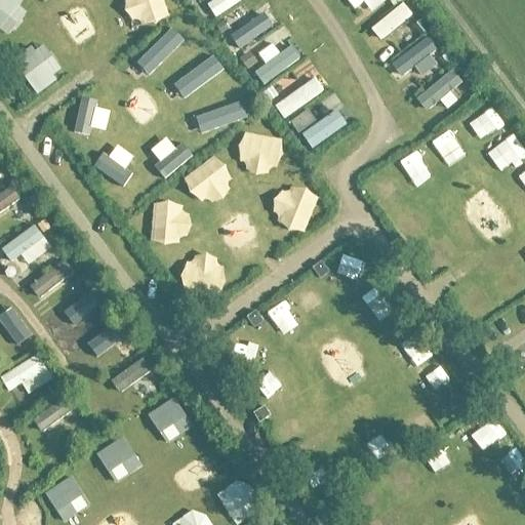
[(13,0),(0,0),(0,30),(21,5),(13,0)]
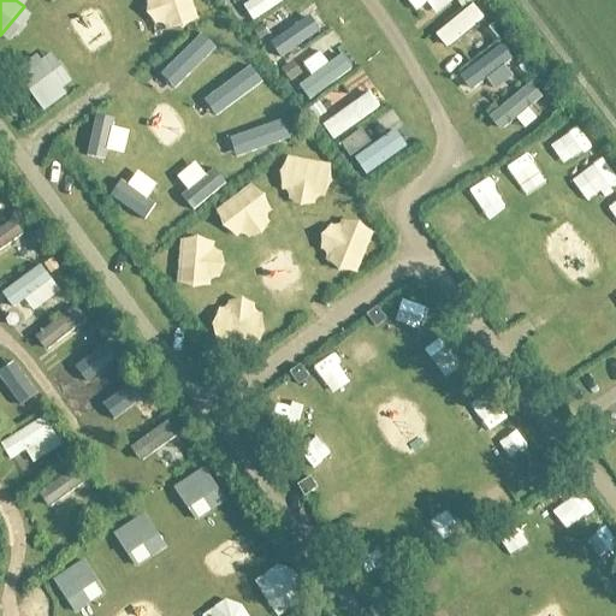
[(172,0),(165,0),(142,21),(155,34),(182,11),(172,0)]
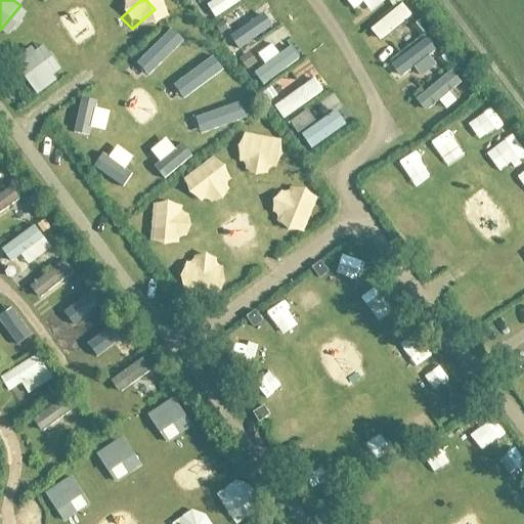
[(210,0),(209,1),(217,16),(248,0),(210,0)]
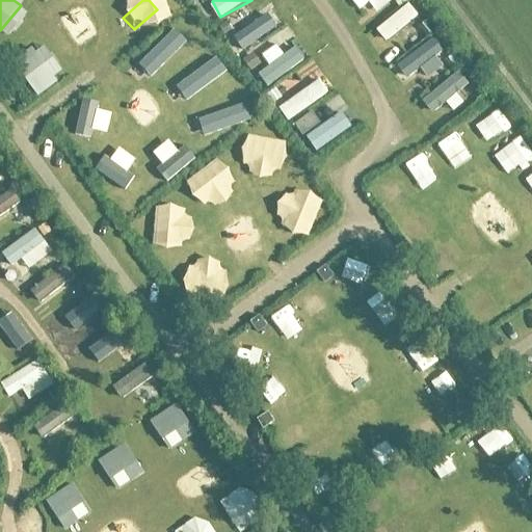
[(355,0),(362,10),(374,3),(378,10),(396,0),(355,0)]
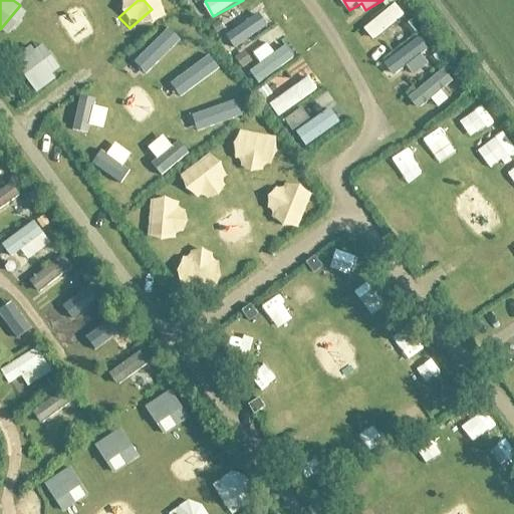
[(397,1),(365,27),(378,42),(410,16),(397,1)]
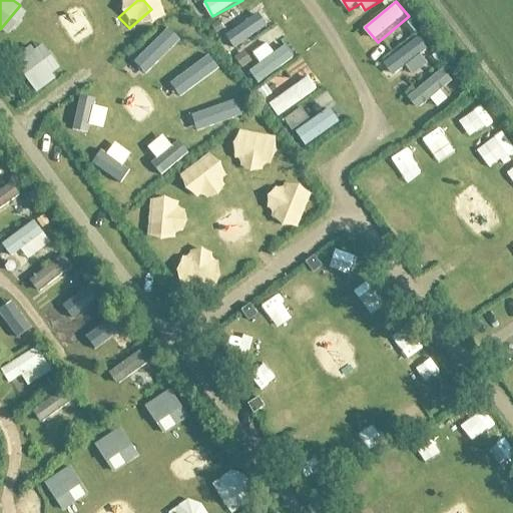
[(224,35),(236,51),(272,26),(260,9),(224,35)]
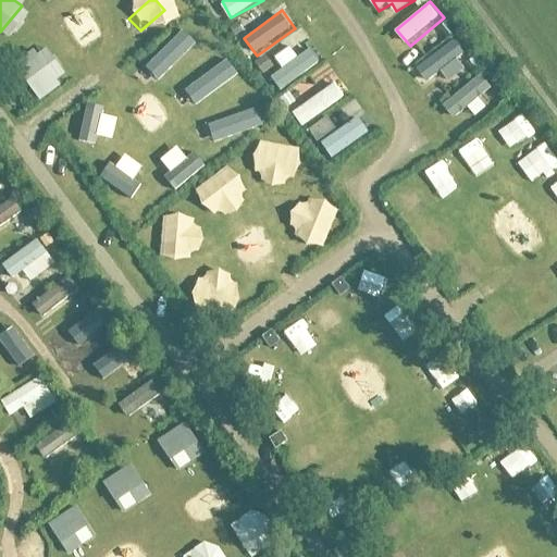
[(153,50),(169,64),(197,34),(181,20),(153,50)]
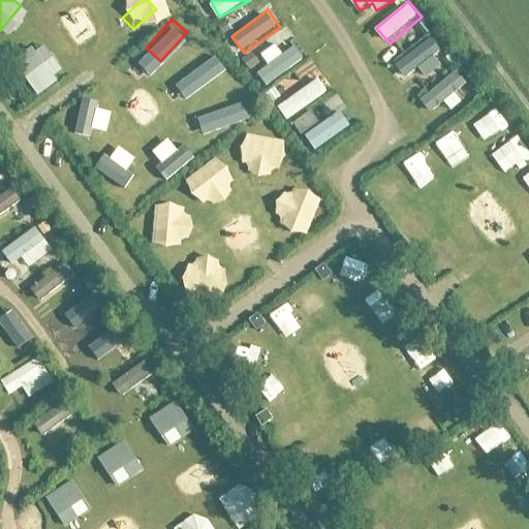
[(11,44),(21,58),(51,37),(41,23),(11,44)]
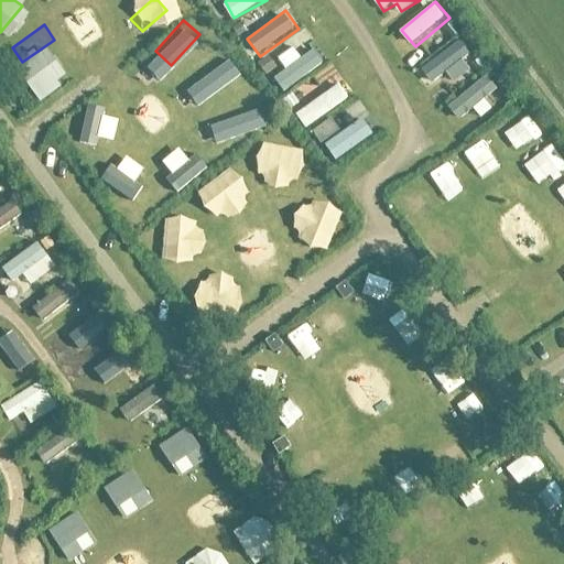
[(459,39),(421,65),(435,86),(474,60),(459,39)]
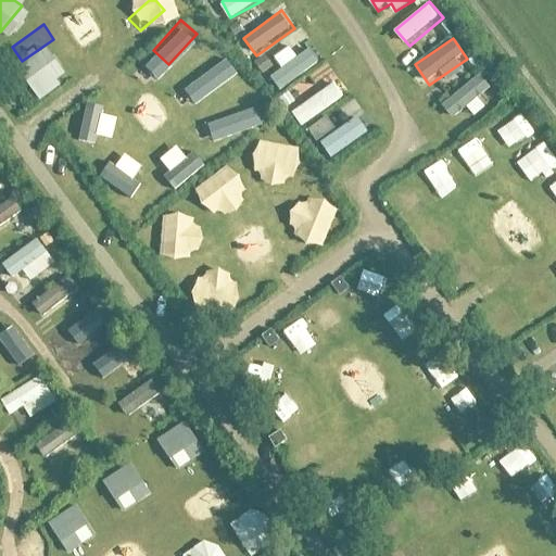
[(279,70),(288,85),(320,67),(312,51),(279,70)]
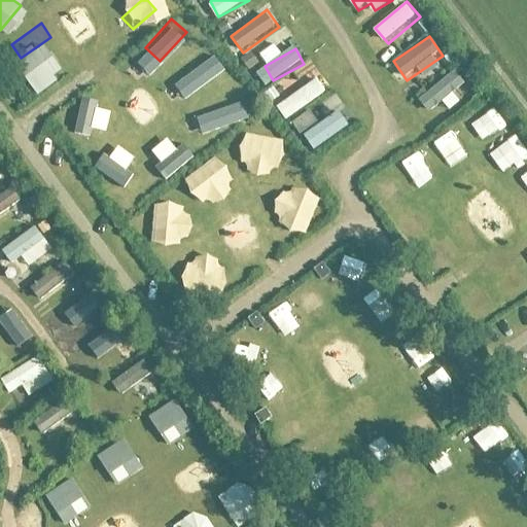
[(13,66),(36,98),(56,83),(32,51),(13,66)]
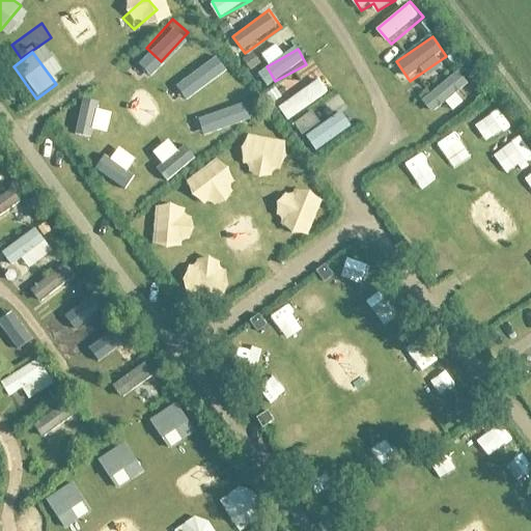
[(204,60),(173,79),(182,92),(213,74),(204,60)]
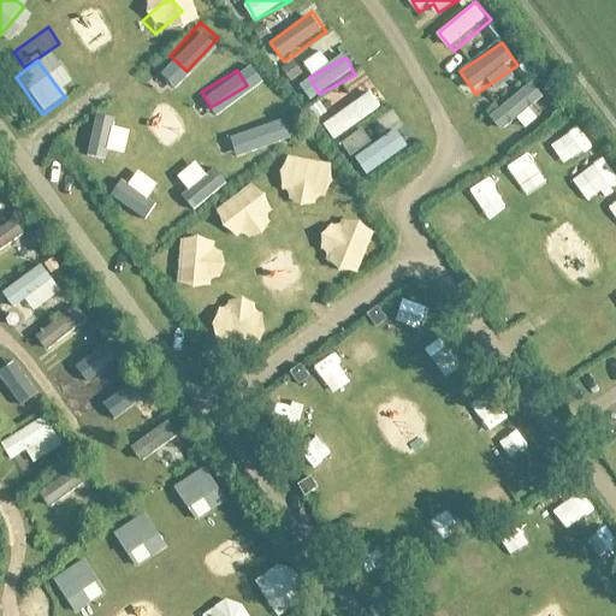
[(492,105),(501,120),(542,100),(533,84),(492,105)]
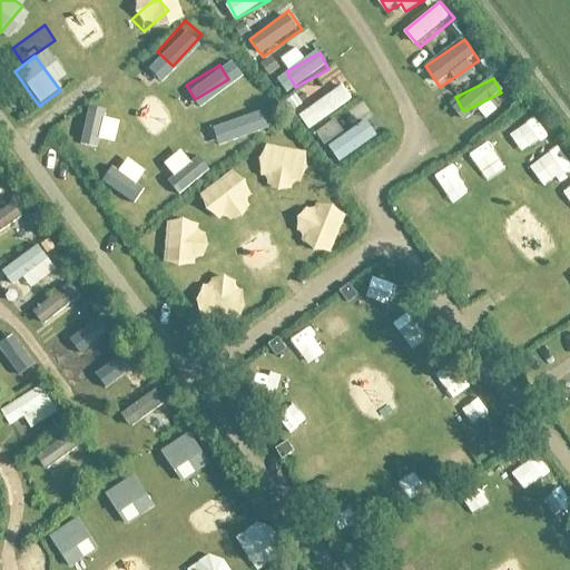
[(345,85),(300,110),(311,128),(356,104),(345,85)]
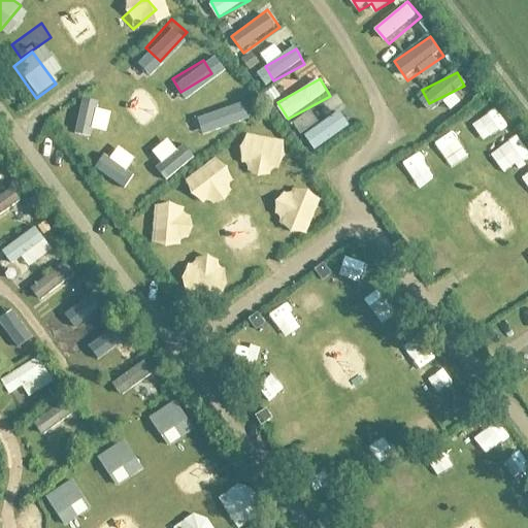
[(202,122),(218,108),(225,116),(248,97),(232,79),(194,111),(202,122)]
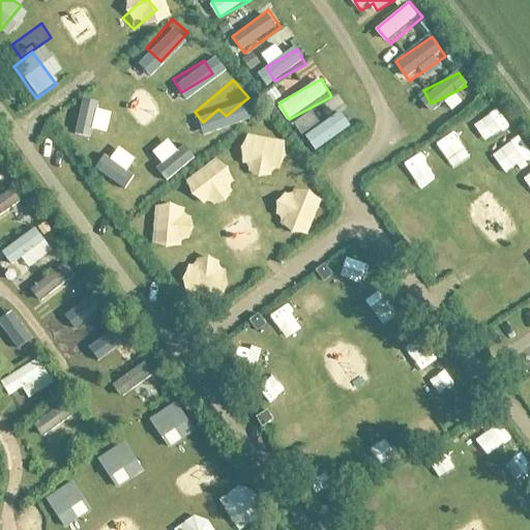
[(100,85),(52,121),(84,160),(120,134),(114,121),(117,108),(100,85)]
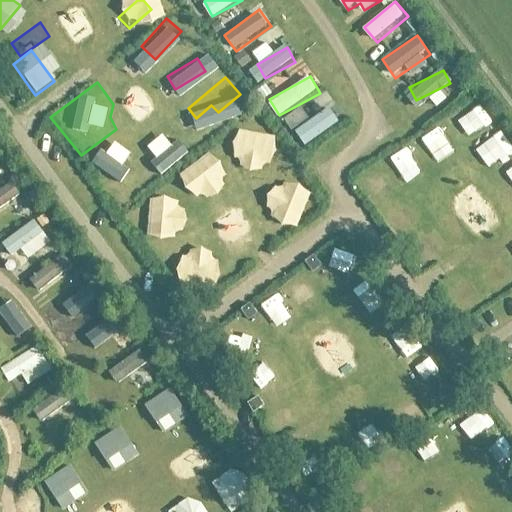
[(475,102),(461,115),(476,130),(490,117),(475,102)]
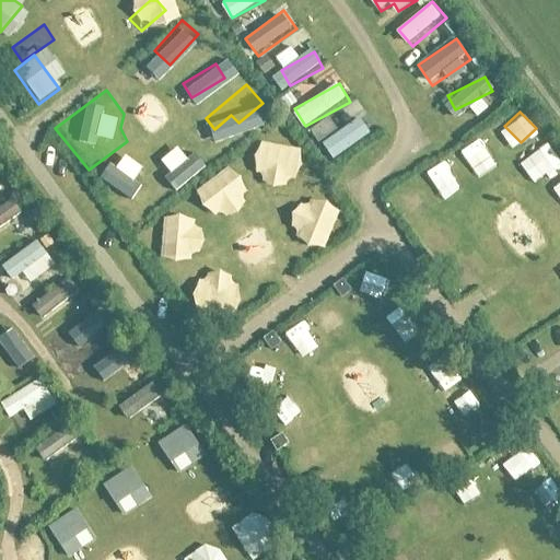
[(339,158),(374,137),(364,119),(328,140),(339,158)]
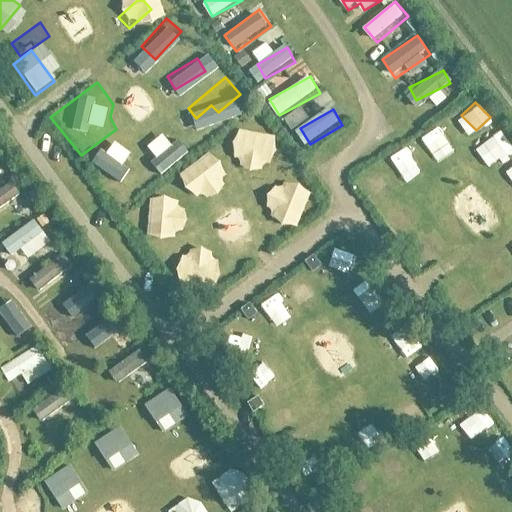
[(248,114),(209,141),(221,158),(260,132),(248,114)]
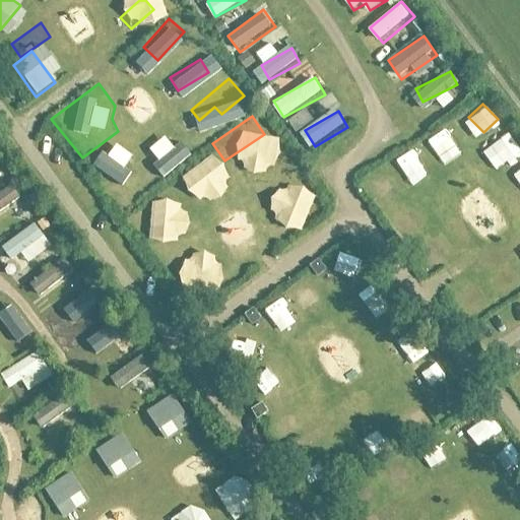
[(443,164),(458,156),(446,130),(431,137),(443,164)]
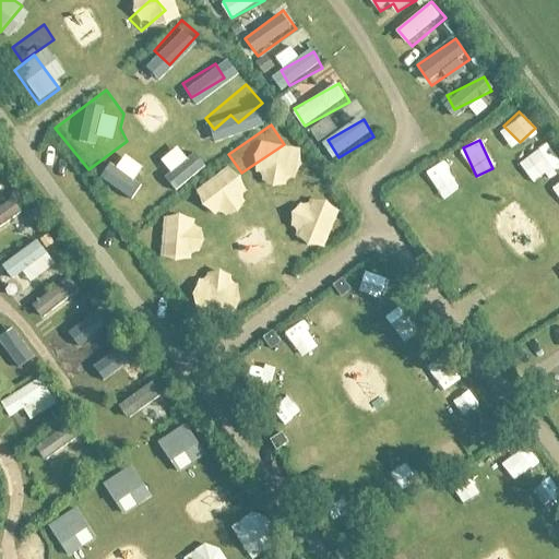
[(139,142),(99,170),(111,187),(151,157),(139,142)]
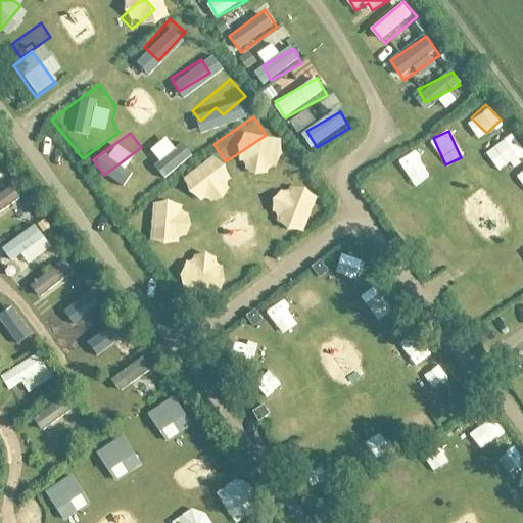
[(522,150),(510,134),(486,151),(500,169),(522,151),(522,150)]
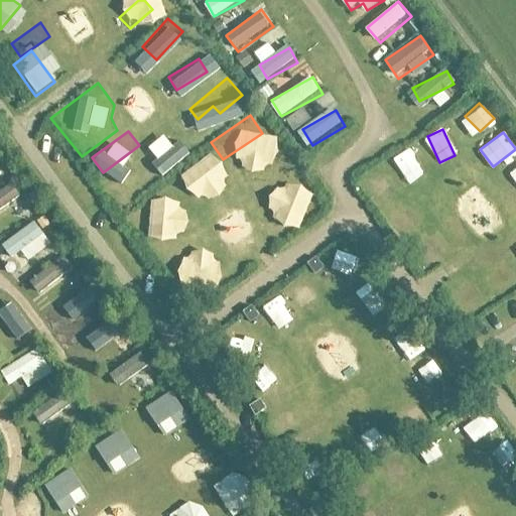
[(271,153),(282,168),(291,162),(280,147),(271,153)]
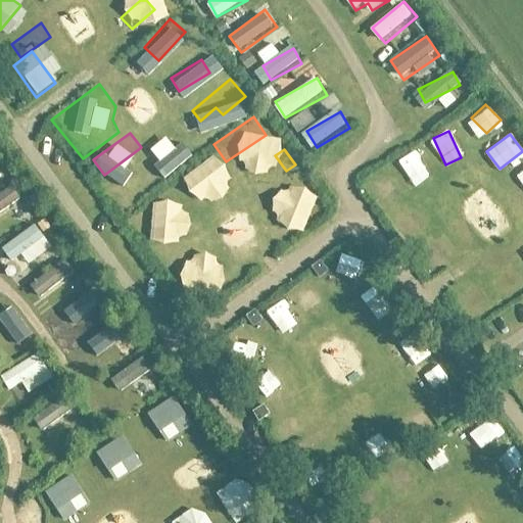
[(400,157),(411,179),(428,172),(418,150),(400,157)]
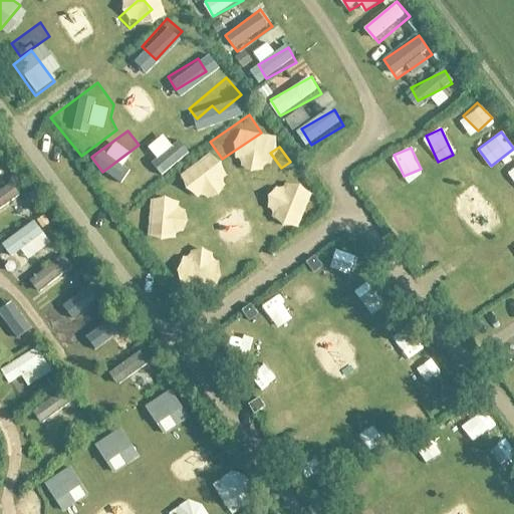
[(246,189),(276,167),(266,153),(236,175),(246,189)]
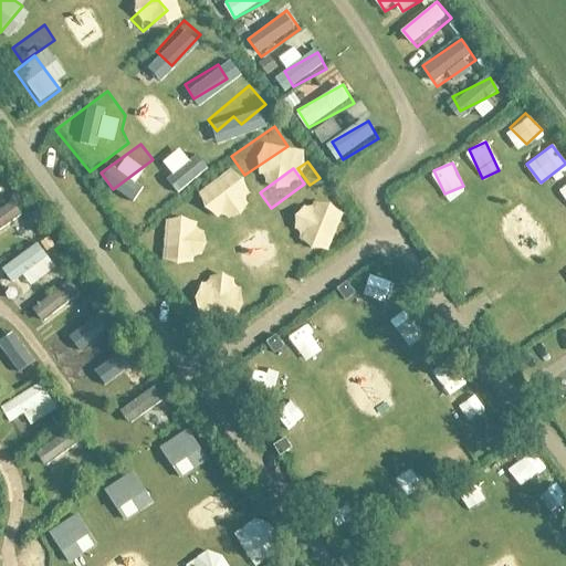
[(180,203),(173,189),(163,194),(155,177),(128,191),(144,221),(180,203)]
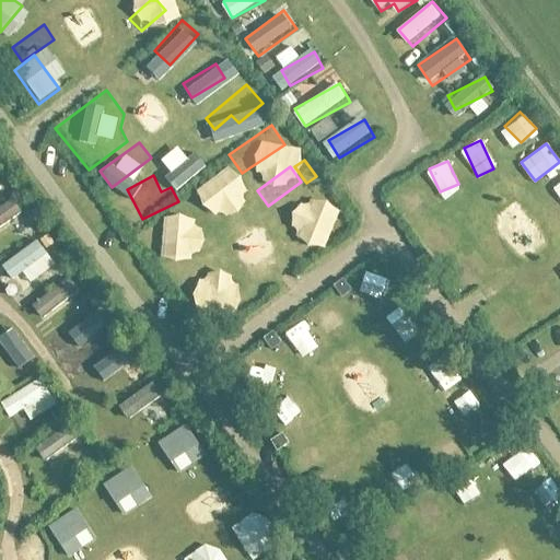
[(559,212),(559,182),(546,190),(559,212)]
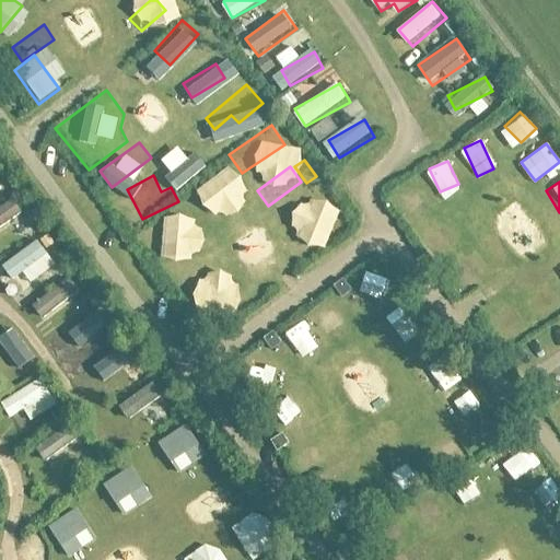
[(0,203),(0,233),(25,212),(11,195),(0,203)]
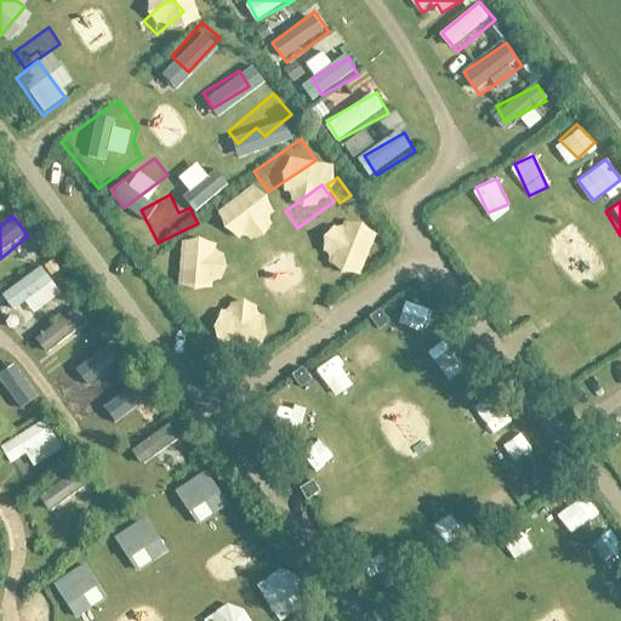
[(322,278),(364,241),(349,224),(307,261),(322,278)]
